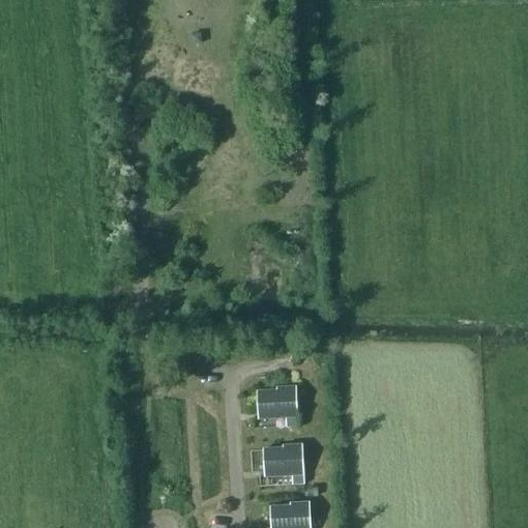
[(193,41),(203,40),(203,31),(192,32),(193,41)]
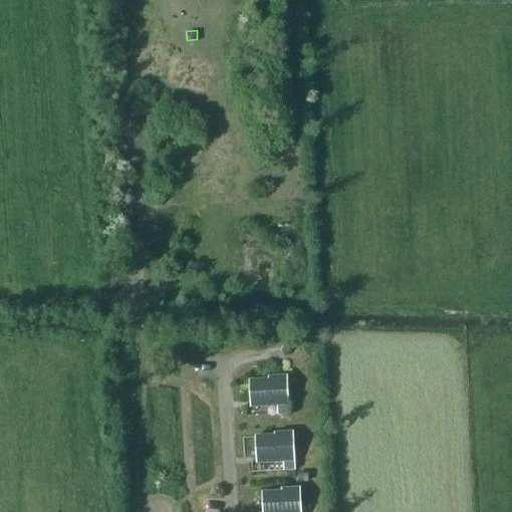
[(261,405),(289,404),(288,375),(270,376),(270,378),(250,379),(251,400),(261,399),(261,405)]
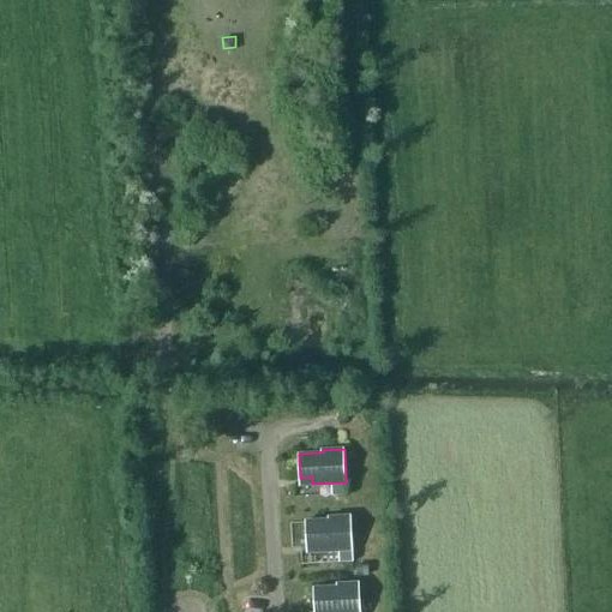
[(321,551),(354,549),(352,515),(330,516),(330,520),(306,520),(307,544),(319,544),(321,551)]
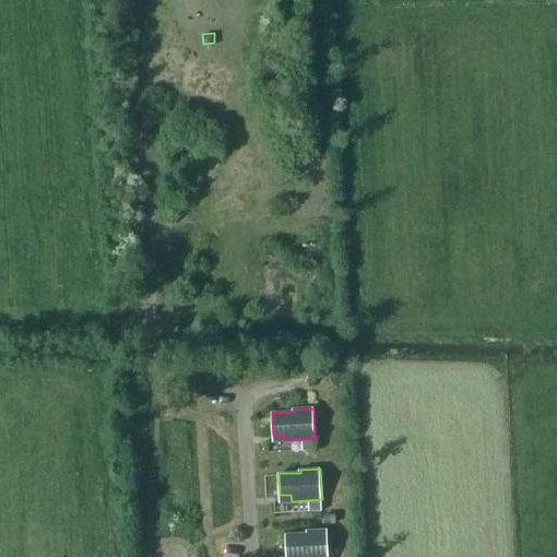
[(336,512),(326,513),(326,522),(336,521),(336,512)]
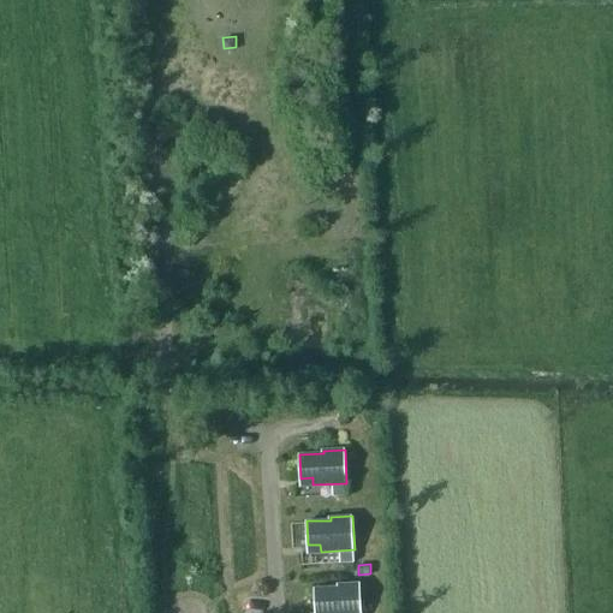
[(328,612),(362,612),(361,583),(339,584),(339,588),(315,588),(316,612),(328,612)]
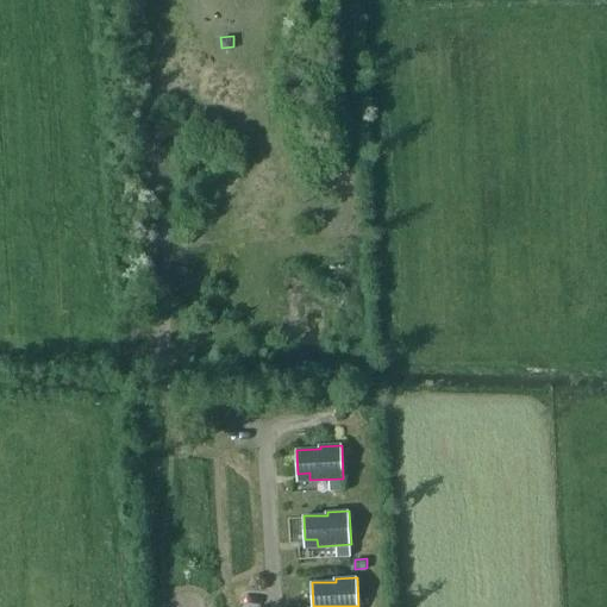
All buildings are outlined.
